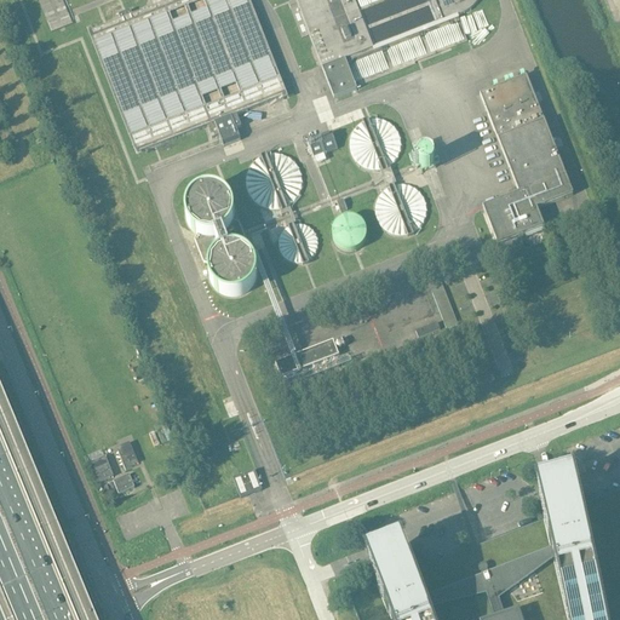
[(38,0),(51,33),(72,26),(62,0),(38,0)]
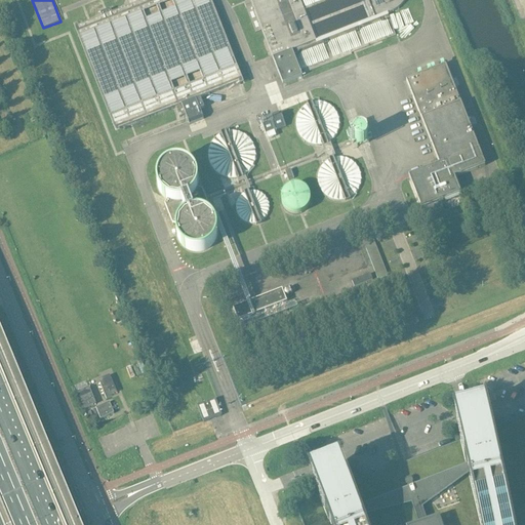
[(241,83),(208,0),(148,0),(112,14),(110,9),(99,13),(102,18),(75,29),(116,132),(175,109),(179,118),(186,116),(189,125),(190,125),(203,120),(200,111),(204,109),(200,98),(241,83)]
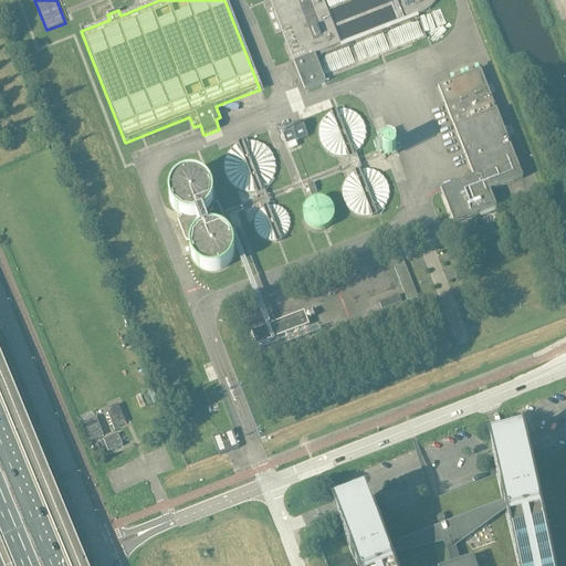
[(269,0),(270,1),(263,3),(275,35),(282,33),(304,91),(325,83),(327,80),(379,60),(378,58),(427,39),(418,16),(419,14),(421,13),(423,12),(426,11),(428,10),(430,8),(432,7),(433,4),(436,2),(437,0),(269,0)]
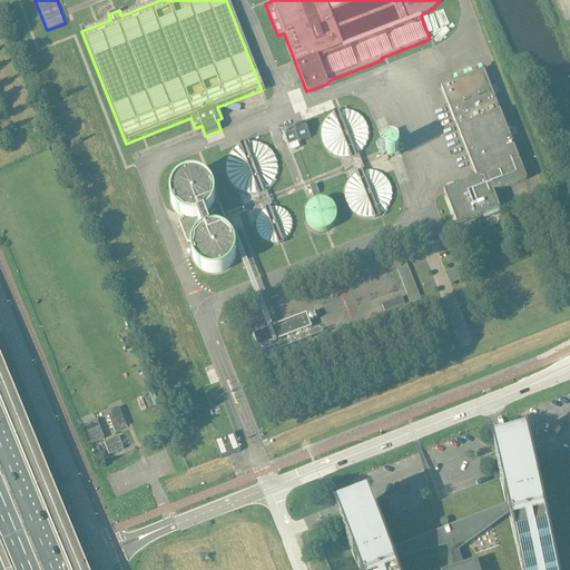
[(441,89),(440,89),(446,105),(448,105),(454,123),(477,179),(461,186),(443,193),(446,202),(457,227),(477,219),(478,218),(483,217),(498,212),(499,210),(500,210),(499,206),(494,195),(517,186),(527,182),(517,155),(516,153),(513,147),(510,138),(507,130),(500,114),(483,71),(483,72),(450,85),(448,86),(443,87),(441,88),(441,89)]
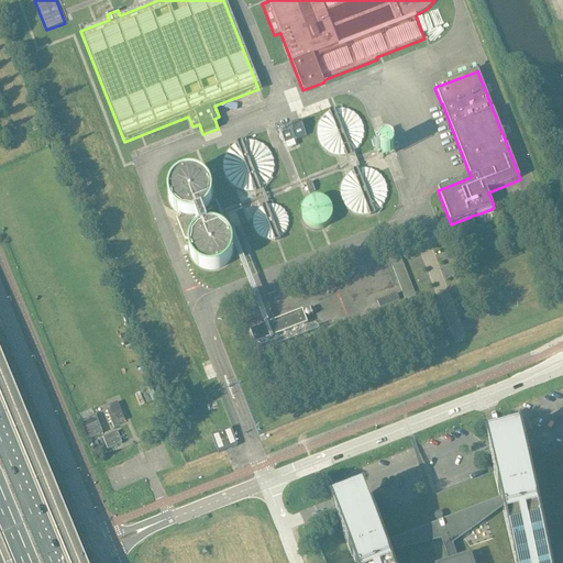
[(317,131),(318,138),(321,144),(327,151),(333,154),(340,155),(348,154),(355,151),(360,145),(364,139),(365,132),(364,124),(361,118),(355,112),(349,109),(341,108),(334,109),(328,112),(322,117),(319,123),(317,131)]
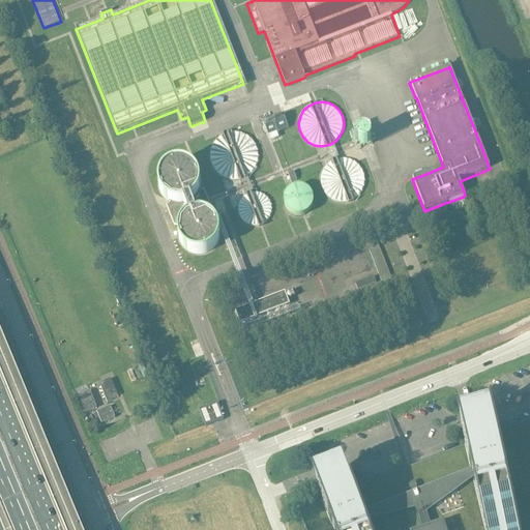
[(267,137),(268,137),(288,128),(284,116),(262,124),(267,137)]
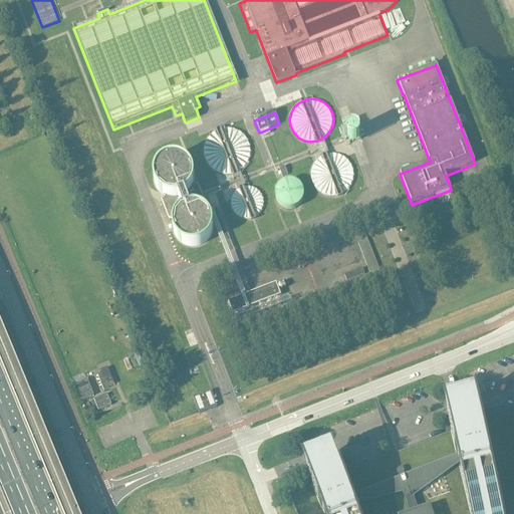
[(238,173),(244,169),(248,164),(250,159),(251,153),(250,147),(248,141),(244,136),(239,132),(232,129),(225,129),(218,130),(212,134),(207,139),(204,145),(203,152),(204,159),(207,165),(212,171),(218,174),(225,176),(232,176),(238,173)]
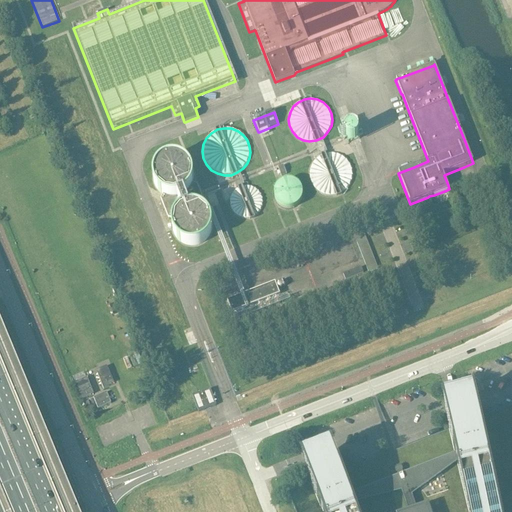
[(357,150),(361,149),(363,146),(363,143),(362,140),(360,137),(357,136),(353,137),(350,139),(349,143),(350,147),(353,149),(357,150)]
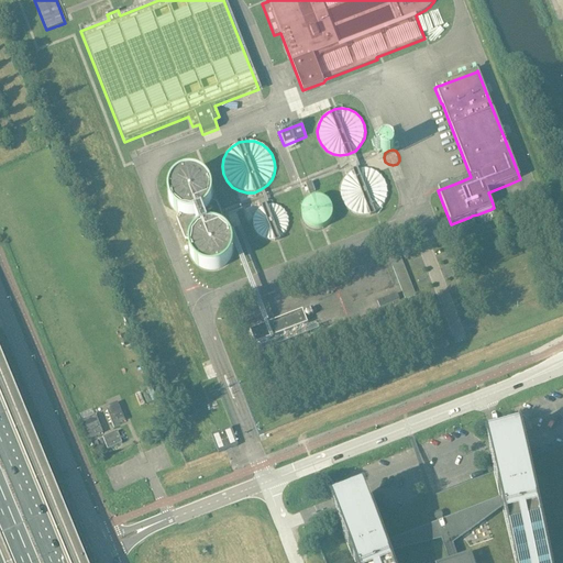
[(377,212),(383,207),(386,200),(388,192),(387,185),(383,178),(377,173),(371,168),(363,167),(356,168),(350,172),(345,176),(342,183),(340,189),(340,197),(343,203),(348,210),(354,214),(362,216),(370,216),(377,212)]
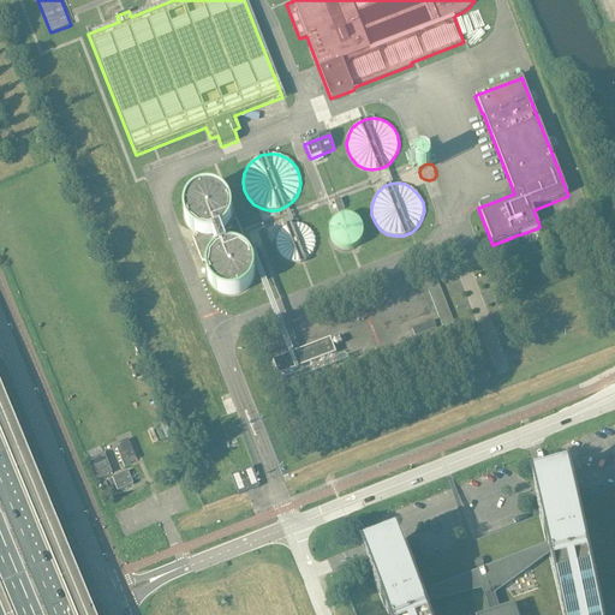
[(210,189),(203,190),(196,192),(190,197),(185,204),(184,212),(185,220),(187,227),(193,232),(199,236),(203,237),(207,237),(210,237),(214,237),(218,236),(220,233),(224,232),(226,228),(227,226),(230,222),(231,220),(232,215),(231,208),(228,202),(224,196),(218,191),(210,189)]
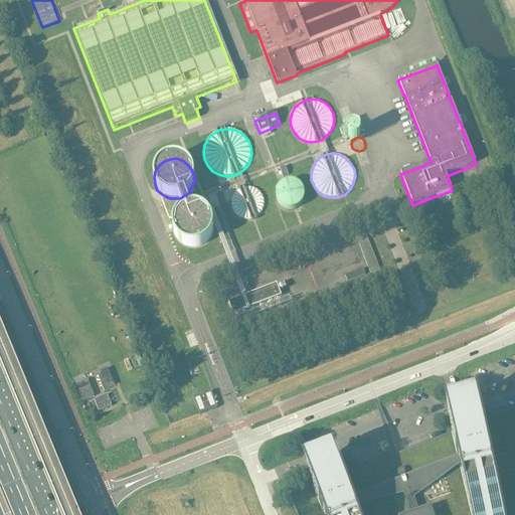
[(297,209),(302,205),(304,201),(305,195),(303,190),(300,186),(296,183),(291,182),(286,183),(281,186),(278,190),(277,195),(277,201),(280,206),(285,210),(291,211),(297,209)]
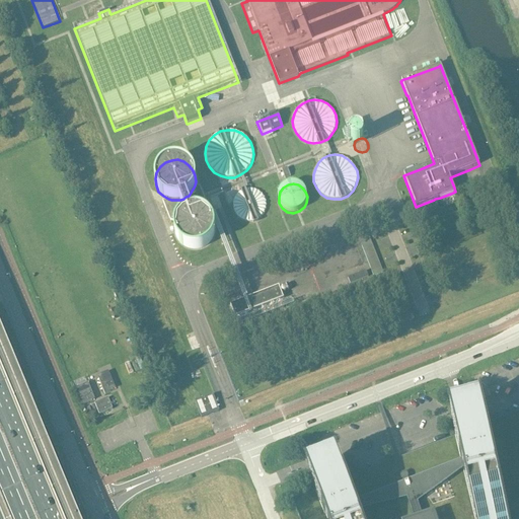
[(203,211),(205,212),(207,207),(200,189),(195,187),(194,189),(193,190),(193,192),(192,193),(190,194),(189,196),(188,197),(186,198),(184,199),(182,199),(181,200),(179,200),(177,201),(175,201),(174,201),(172,200),(170,200),(168,200),(167,199),(165,198),(163,203),(170,222),(175,223),(176,222),(176,220),(177,218),(178,217),(180,216),(181,215),(182,213),(184,212),(186,212),(188,211),(189,210),(191,210),(193,210),(195,210),(196,210),(198,210),(200,210),(201,211),(203,211)]
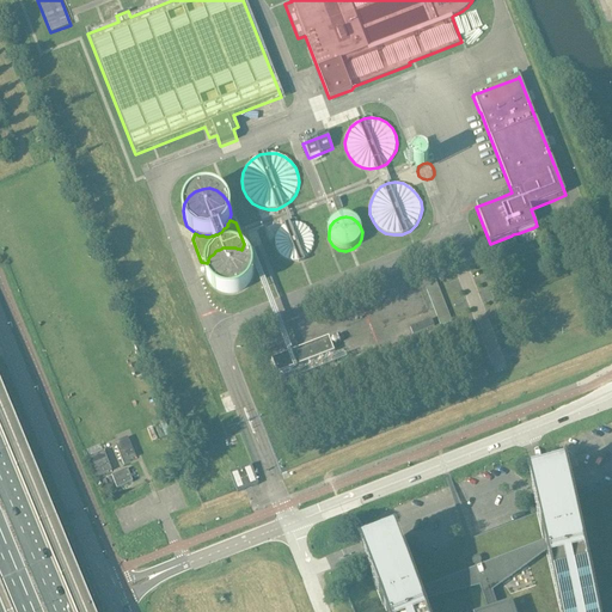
[(274,242),(275,249),(279,255),(285,259),(292,261),(299,261),(305,257),(310,252),(312,246),(313,240),(312,234),(308,230),(304,226),(299,224),(292,222),(285,225),(280,228),(275,234),(274,242)]
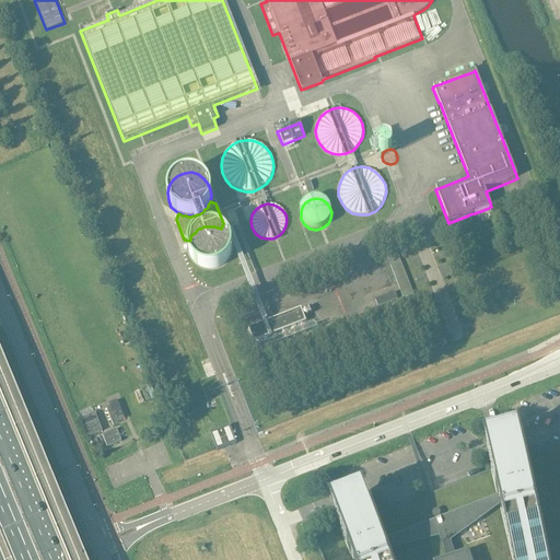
[(200,268),(207,270),(214,270),(221,267),(226,263),(231,256),(232,249),(231,242),(228,235),(223,231),(221,230),(218,228),(216,228),(211,226),(208,226),(205,228),(202,229),(199,230),(197,232),(194,234),(193,236),(190,240),(188,246),(188,253),(190,259),(195,265),(200,268)]
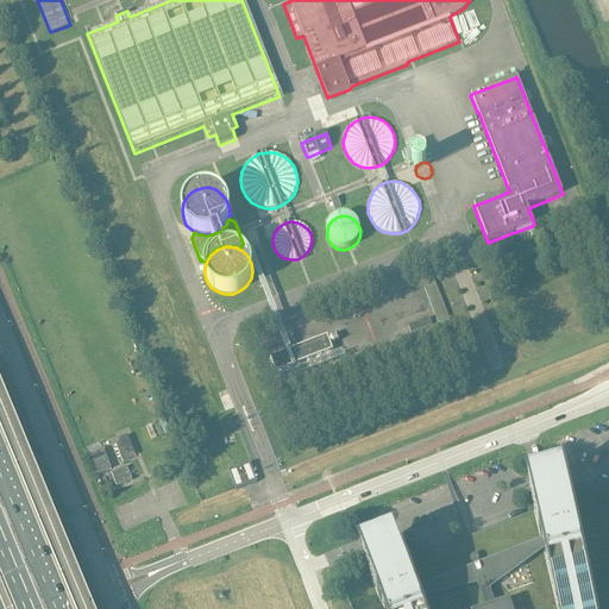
[(424,288),(438,325),(450,321),(434,283),(424,288)]
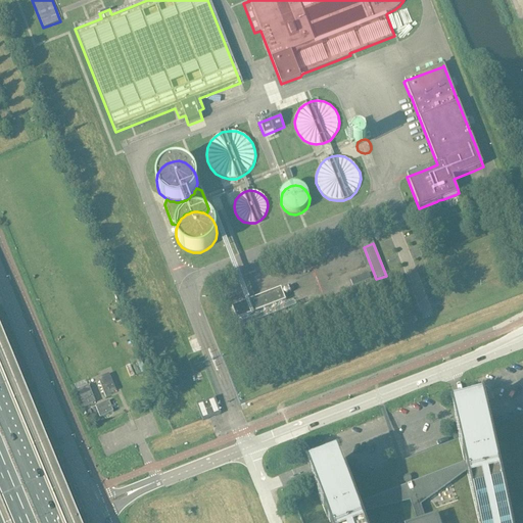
[(252,299),(232,307),(237,320),(285,301),(281,289),(260,297),(252,299)]
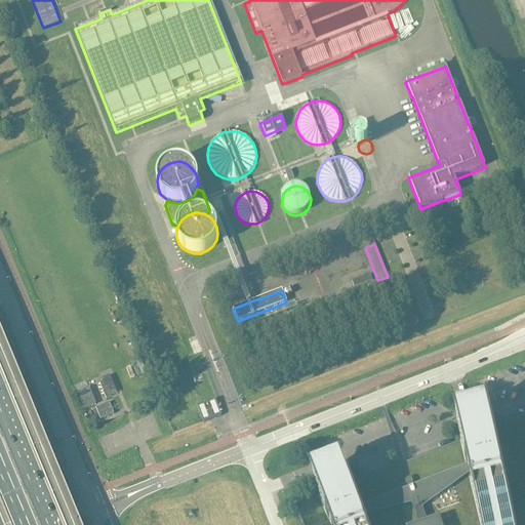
[(95,381),(103,399),(116,393),(109,376),(95,381)]
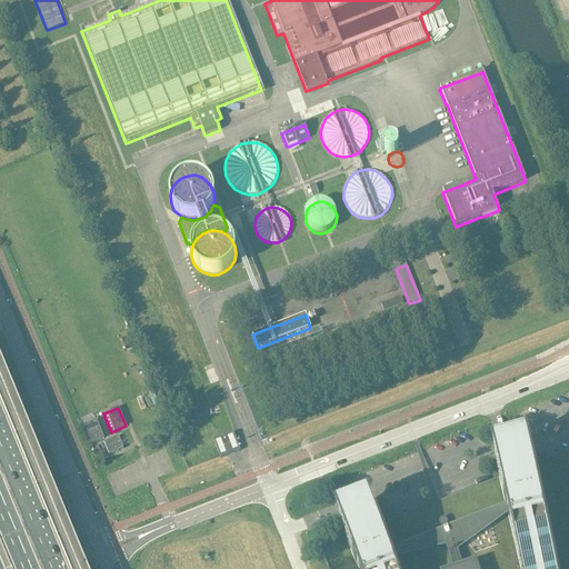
[(100,437),(92,419),(78,425),(86,443),(100,437)]
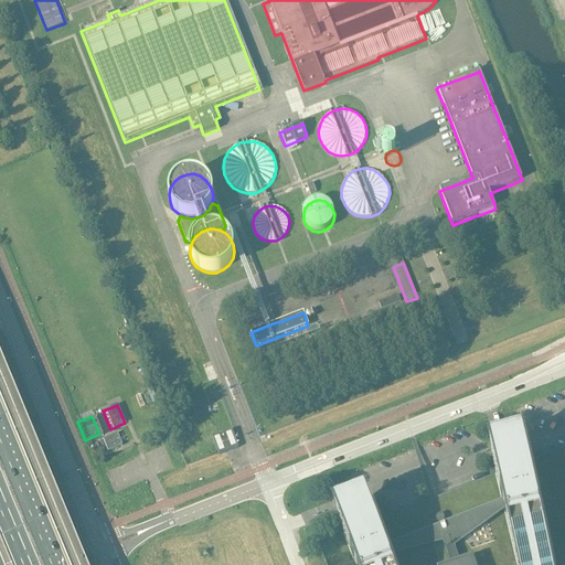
[(219,456),(225,454),(238,448),(232,430),(212,438),(219,456)]
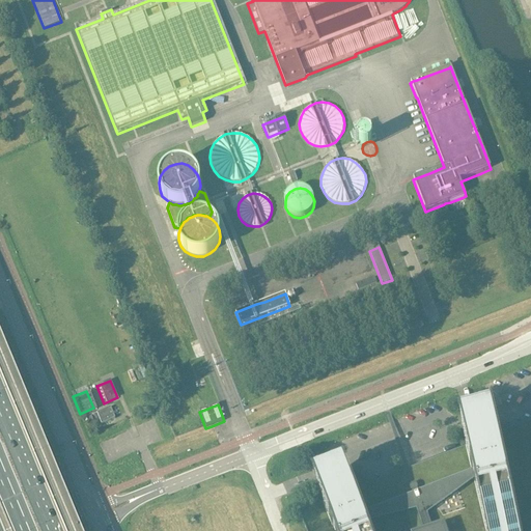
[(107,407),(93,412),(99,423),(112,418),(107,407)]
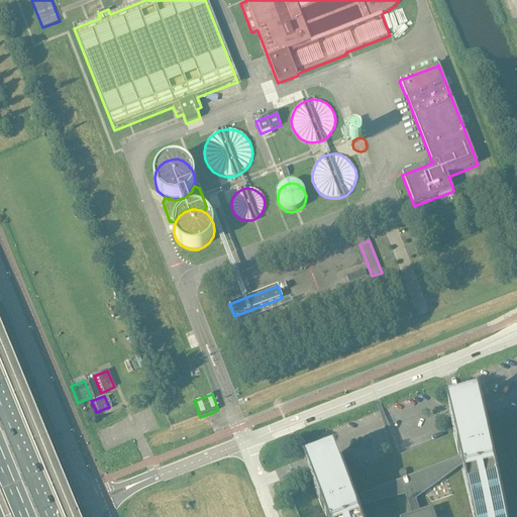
[(505,516),(483,423),(478,401),(446,408),(453,435),(472,516),(505,516)]
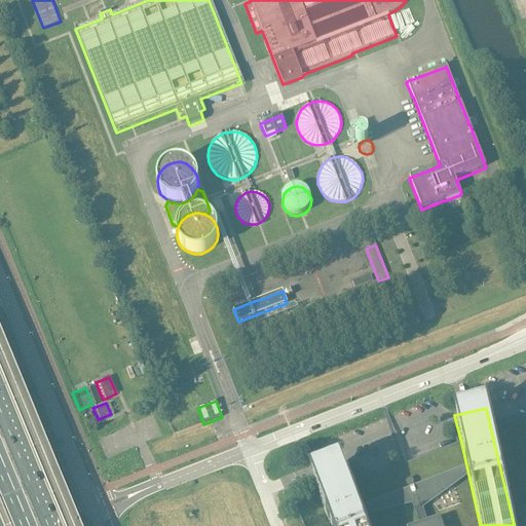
[(525,525),(525,416),(491,430),(514,525),(525,525)]
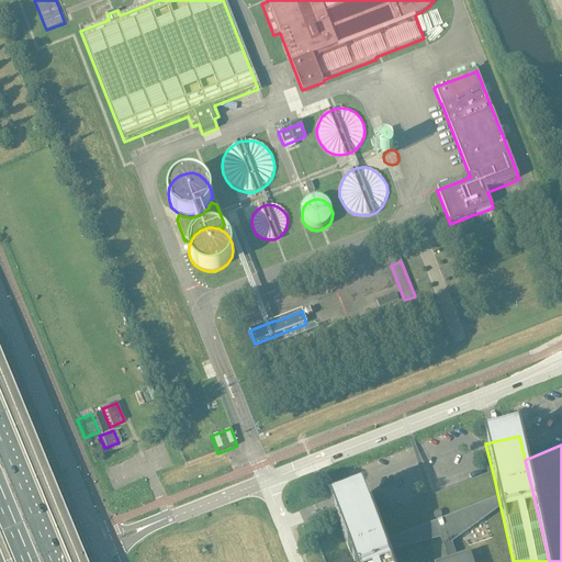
[(513,561),(493,473),(373,519),(390,561),(459,561),(469,559),(469,561),(513,561)]
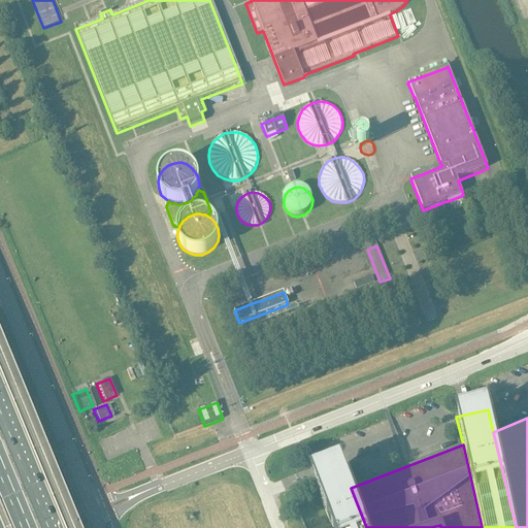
[(366,527),(351,488),(341,463),(310,475),(321,500),(331,527),(366,527)]
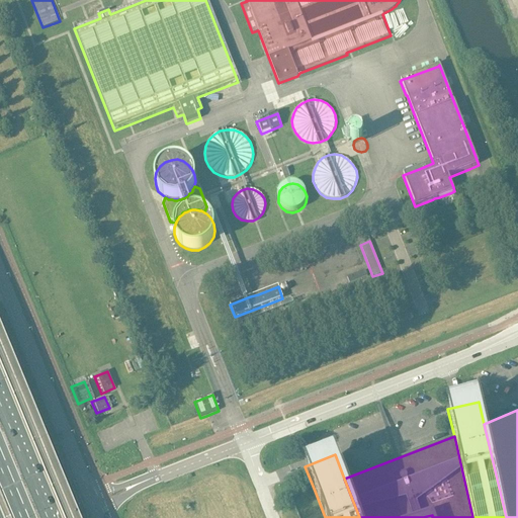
[(325,517),(315,491),(292,499),(291,499),(298,517),(325,517)]
